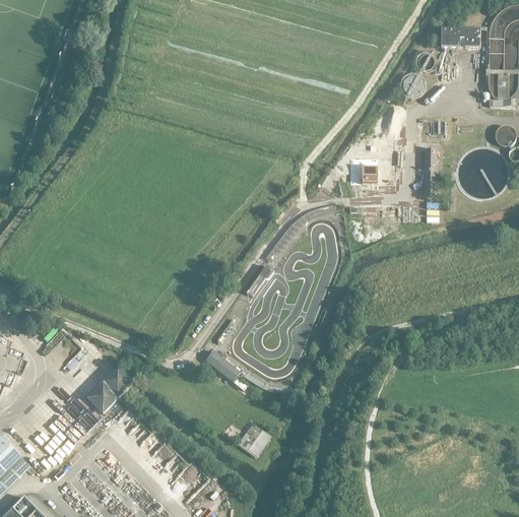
[(441,28),(441,47),(459,48),(459,39),(464,39),(464,48),(479,48),(480,29),(441,28)]
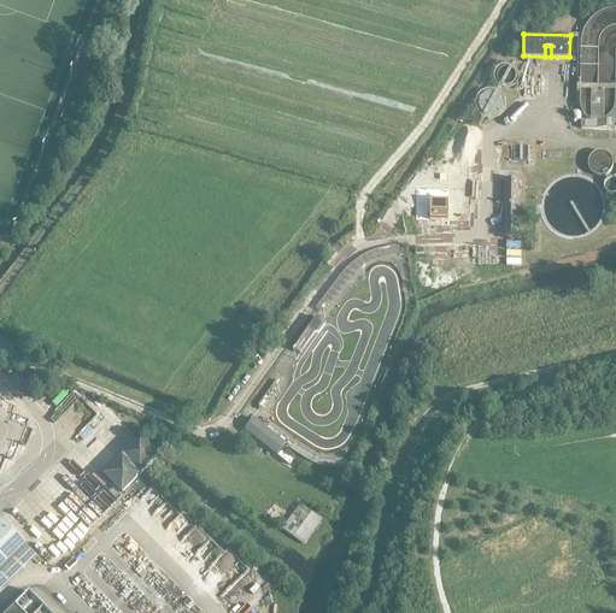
[(504,176),(503,234),(517,234),(518,176),(504,176)]
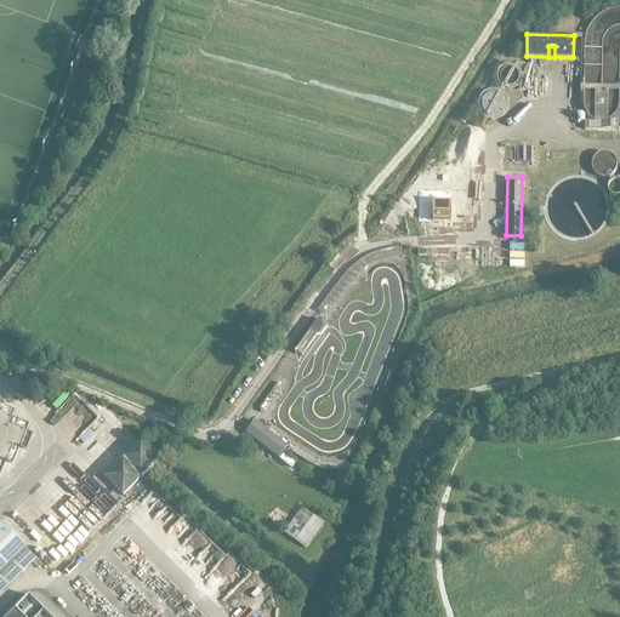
[(478,189),(461,186),(458,205),(475,209),(478,189)]
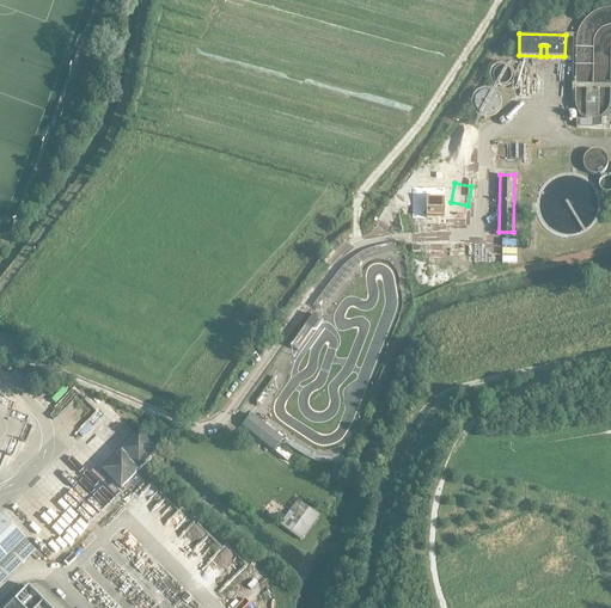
[(304,324),(312,329),(319,319),(311,313),(304,324)]
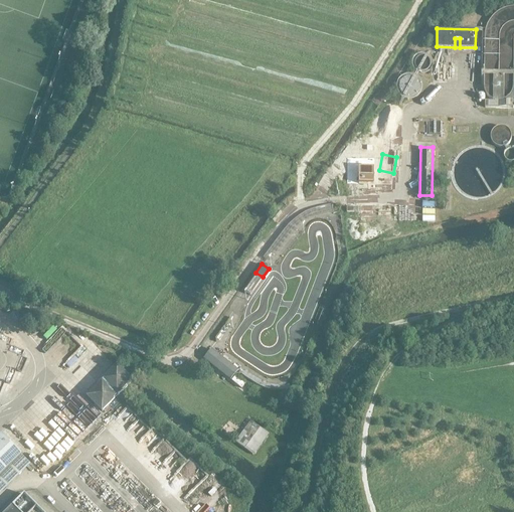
[(263,277),(255,273),(243,290),(250,295),(263,277)]
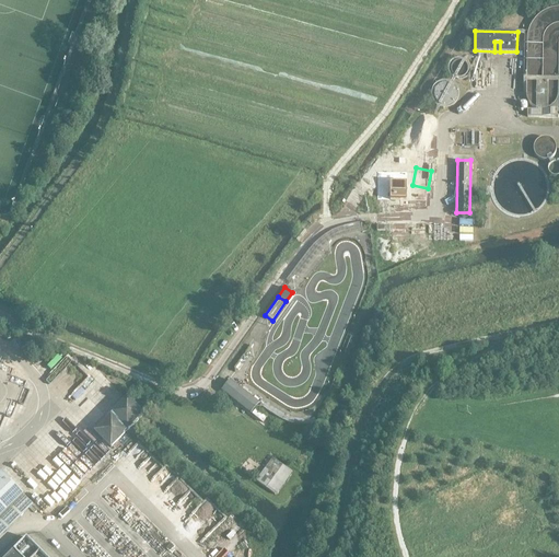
[(71,399),(83,389),(79,384),(85,378),(81,372),(61,390),(71,399)]
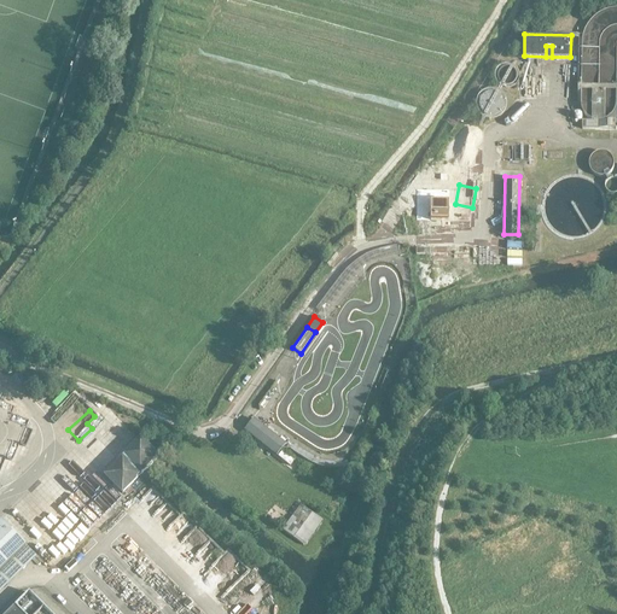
[(244,427),(275,454),(285,442),(254,415),(244,427)]
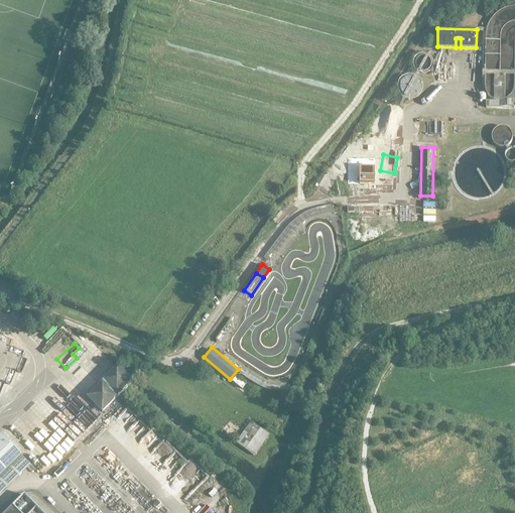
[(85,395),(100,410),(131,378),(116,363),(85,395)]
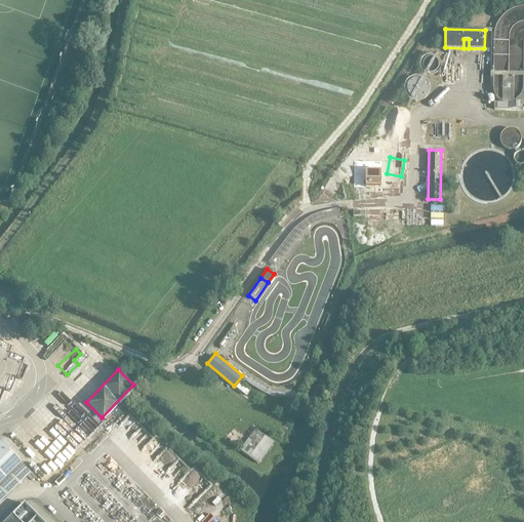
[(249,389),(239,380),(236,386),(245,394),(249,389)]
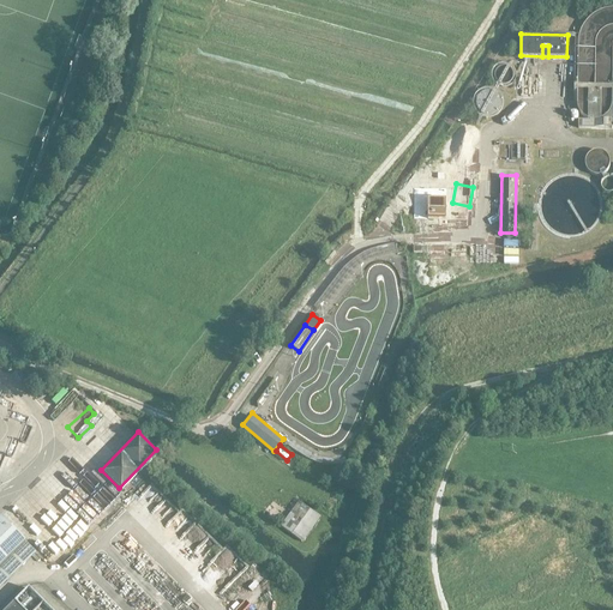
[(298,499),(280,523),(301,539),(320,514),(298,499)]
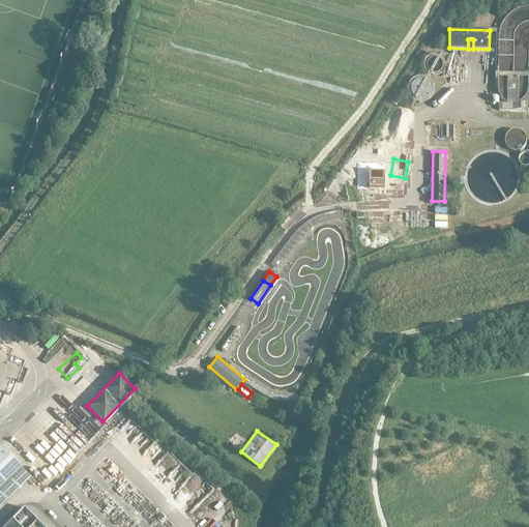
[(243,442),(234,435),(228,441),(237,449),(243,442)]
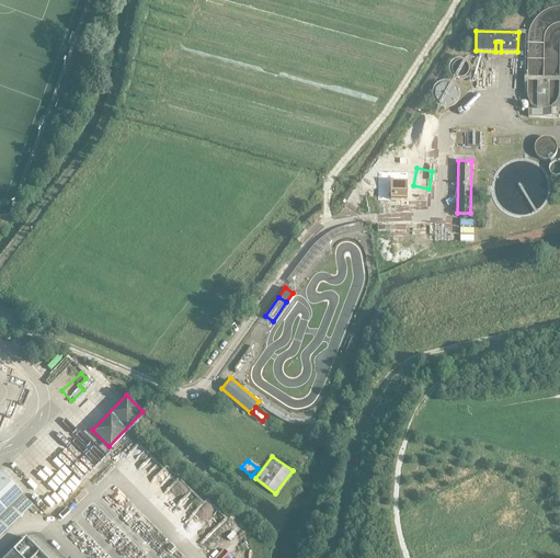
[(0,513),(21,492),(0,470),(0,513)]
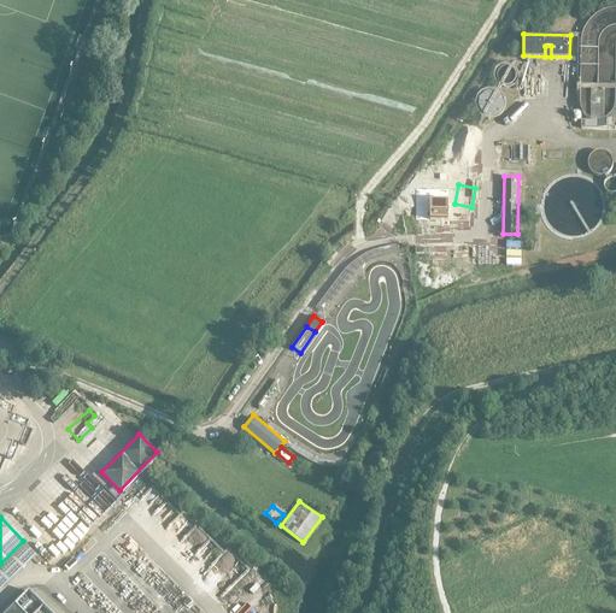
[(50,612),(27,589),(0,612),(50,612)]
